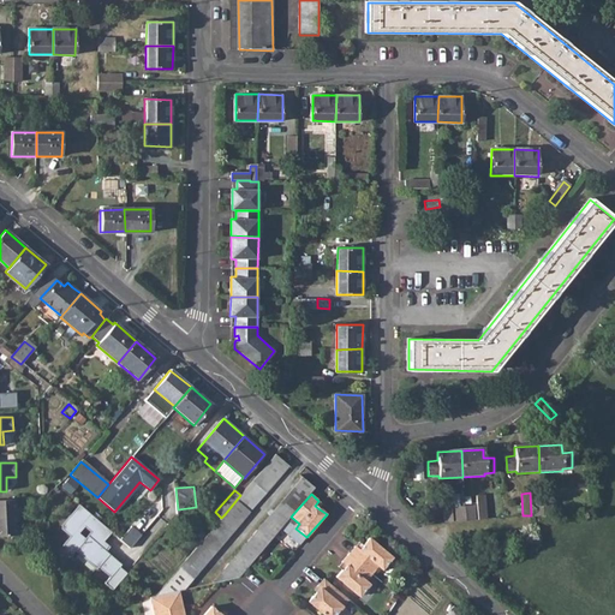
[(475,496),(477,520),(485,519),(483,495),(475,496)]
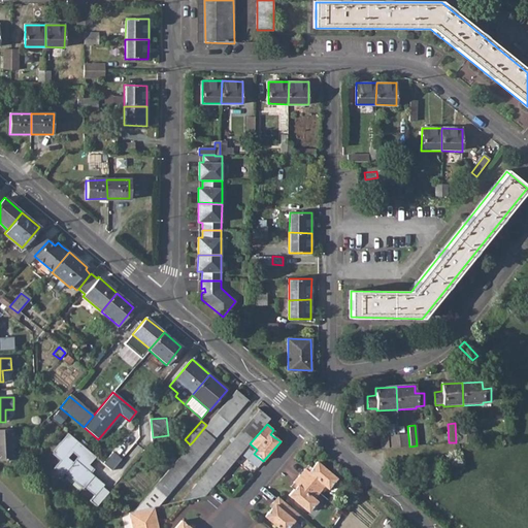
[(380,428),(381,449),(388,449),(386,428),(380,428)]
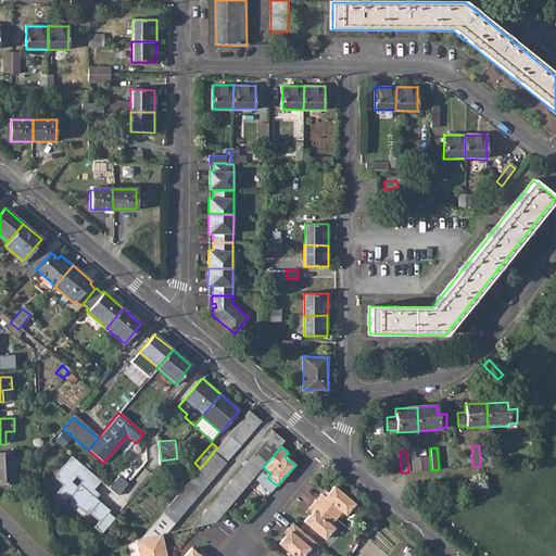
[(0,484),(17,483),(15,452),(0,453),(0,484)]
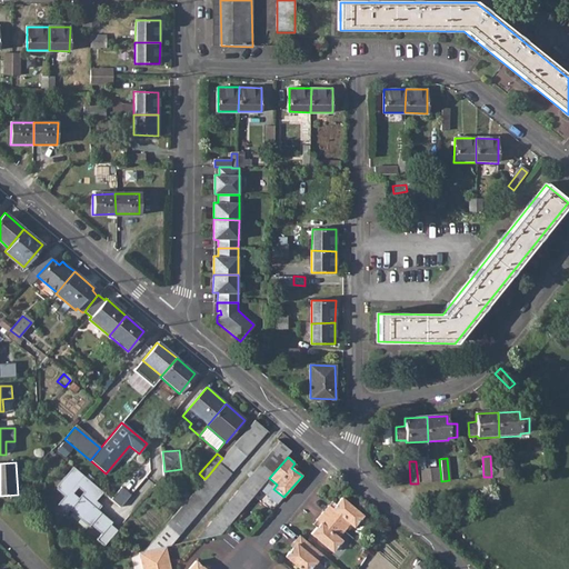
[(492,463),(493,477),(502,476),(501,462),(492,463)]
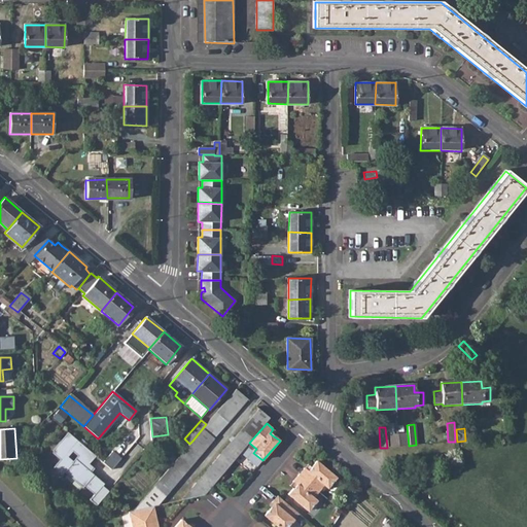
[(98,479),(90,471),(93,467),(89,464),(95,456),(67,432),(51,451),(54,452),(53,453),(60,460),(54,467),(62,476),(64,472),(82,488),(84,486),(89,490),(96,481),(98,479)]
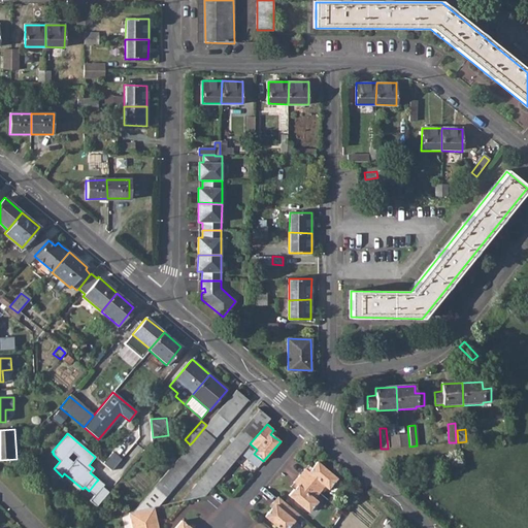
[(390,436),(390,448),(399,448),(399,435),(390,436)]
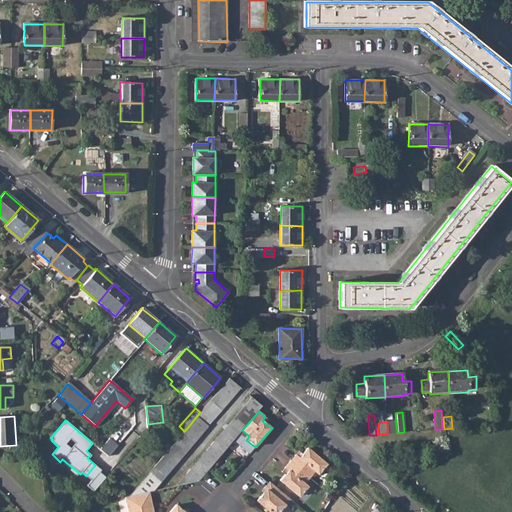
[(109,438),(100,449),(108,456),(118,445),(109,438)]
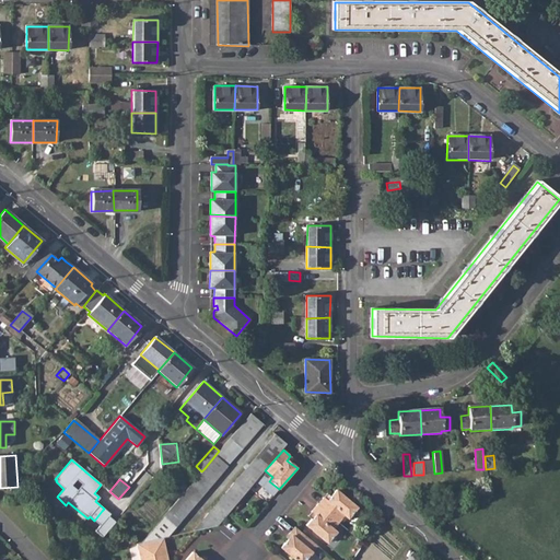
[(358,510),(337,492),(331,499),(328,503),(325,500),(318,506),(339,524),(346,517),(348,521),(358,510)]
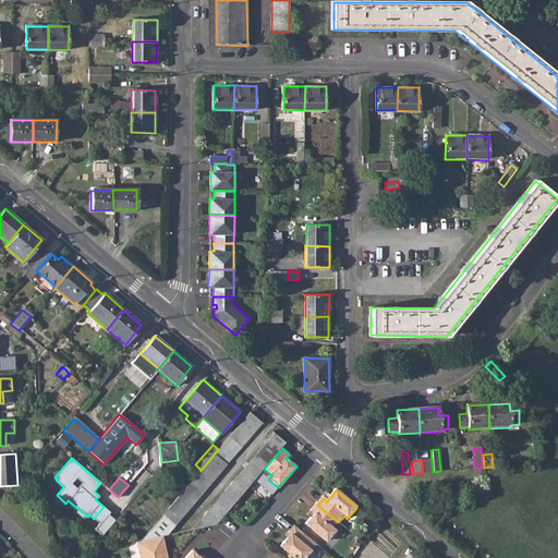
[(315,514),(312,519),(306,525),(326,542),(335,532),(331,529),(338,522),(317,505),(312,511),(315,514)]
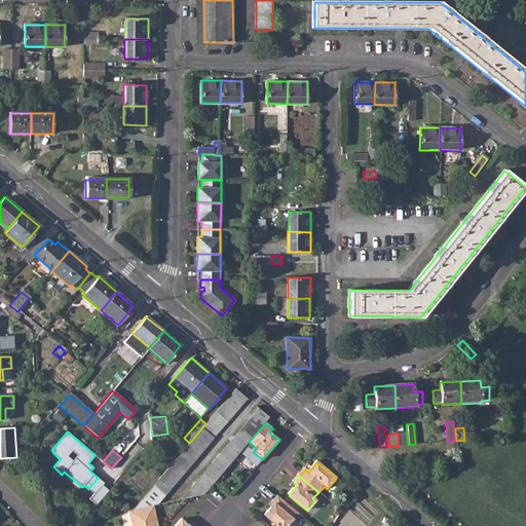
[(88,489),(94,493),(102,485),(96,480),(88,489)]
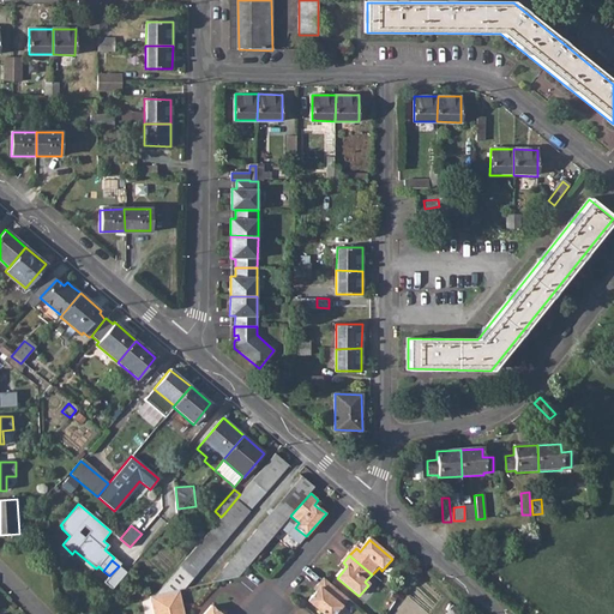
[(126,572),(119,566),(109,576),(104,583),(112,589),(126,572)]
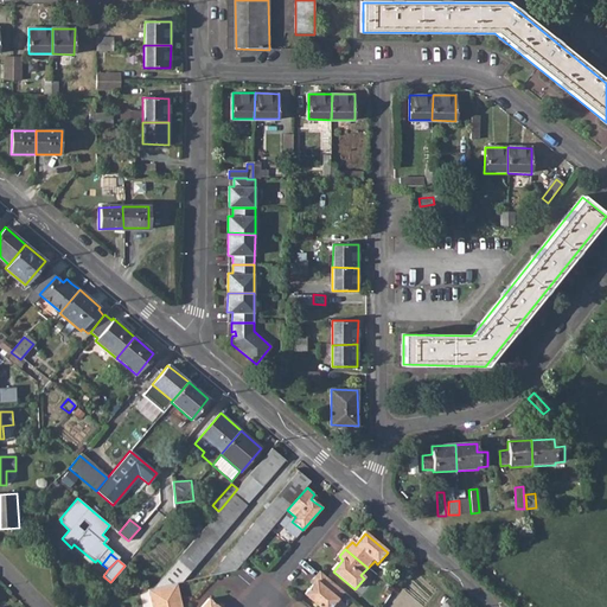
[(177,561),(153,588),(177,583),(183,581),(191,573),(177,561)]
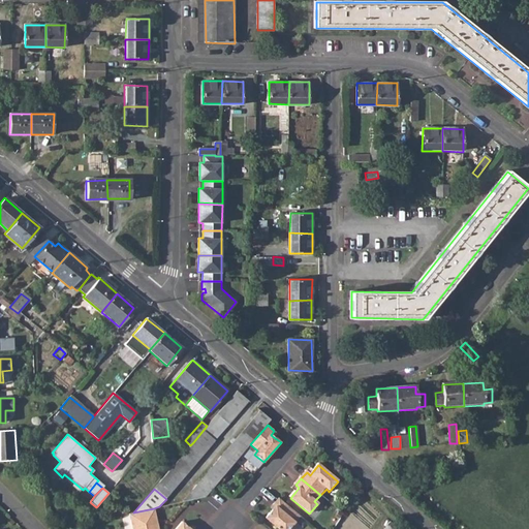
[(267,519),(278,528),(296,528),(299,526),(294,523),(300,516),(280,498),(274,505),(276,507),(273,510),(267,519)]
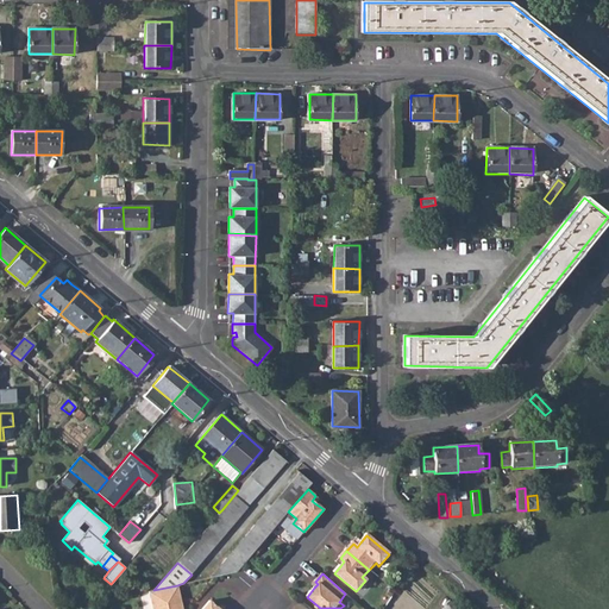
[(182,608),(177,585),(154,590),(150,591),(152,608),(182,608)]
